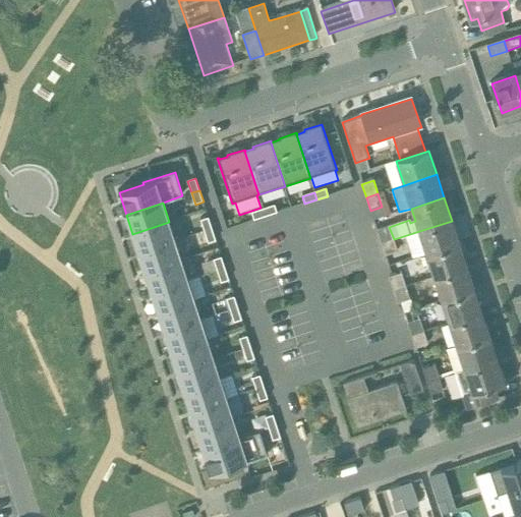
[(263,209),(266,217),(277,213),(274,205),(263,209)]
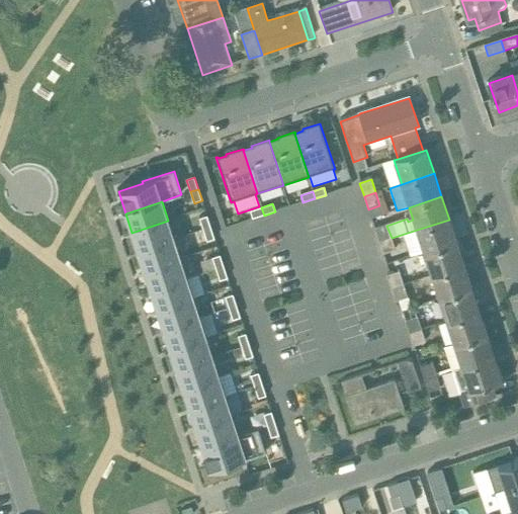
[(249,211),(252,220),(264,216),(261,207),(249,211)]
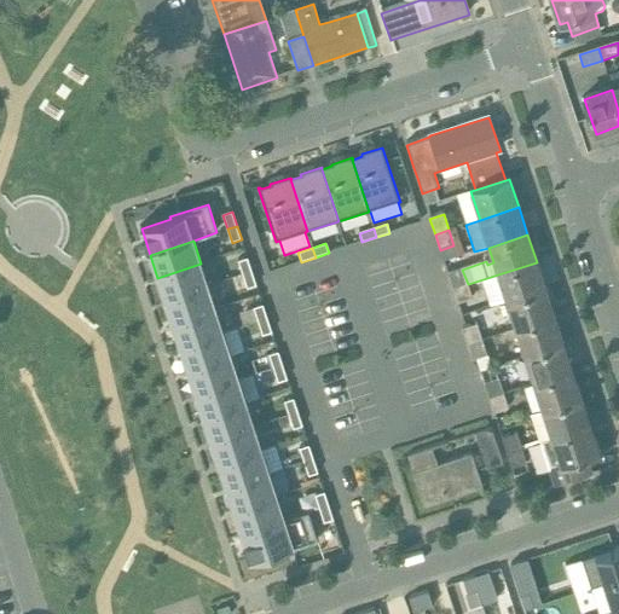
[(248,259),(238,262),(243,276),(252,273),(248,259)]
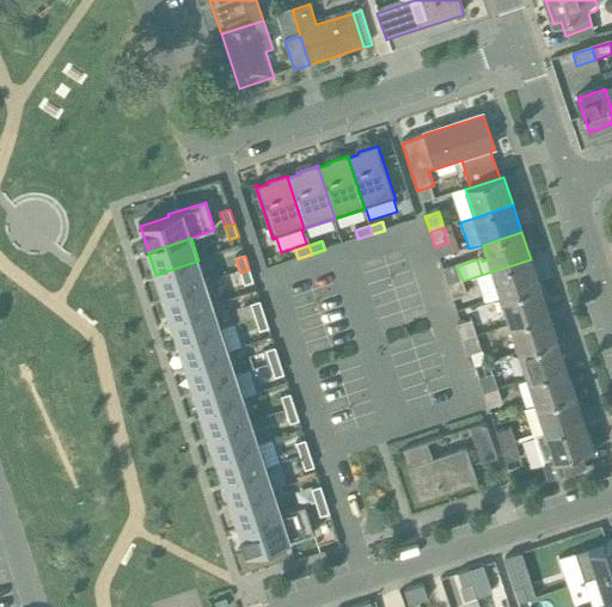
[(501,299),(539,287),(531,259),(493,271),(501,299)]
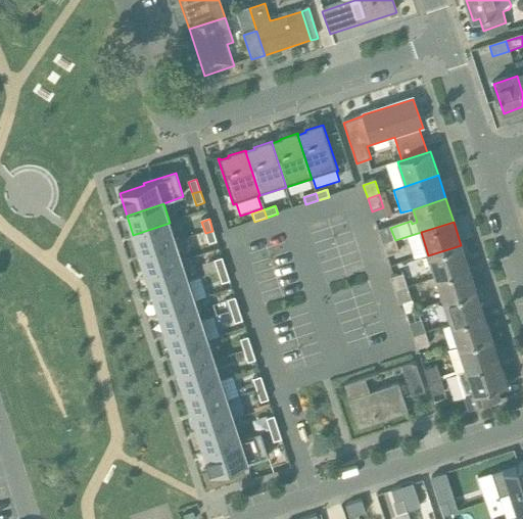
[(170,223),(133,235),(139,254),(176,242),(170,223)]
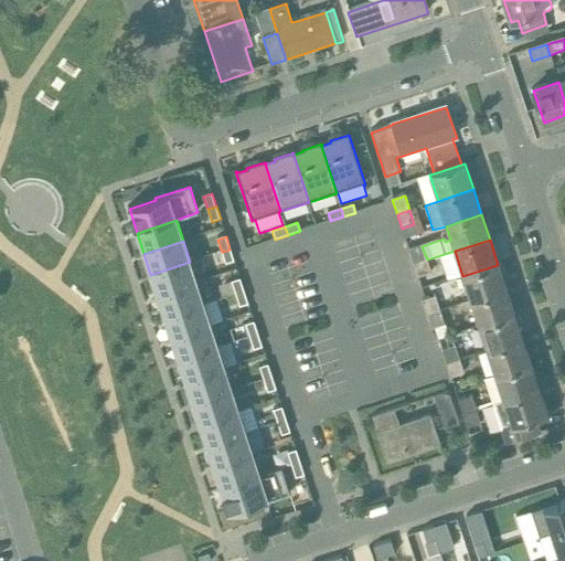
[(413,264),(427,260),(422,246),(408,251),(413,264)]
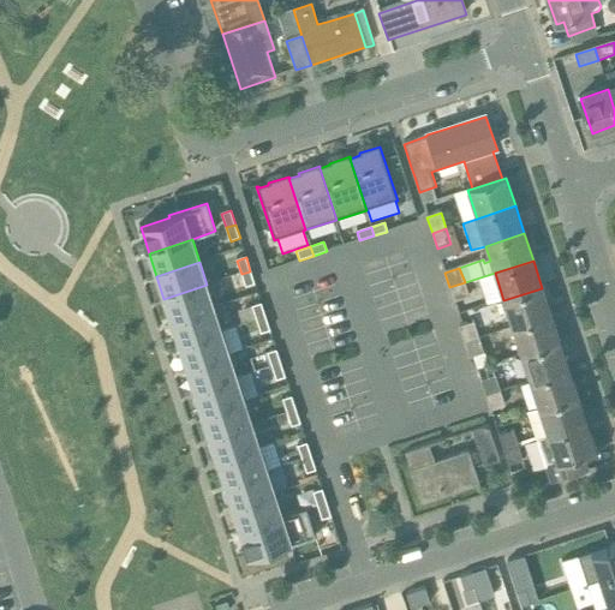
[(250,271),(242,274),(245,288),(255,285),(250,271)]
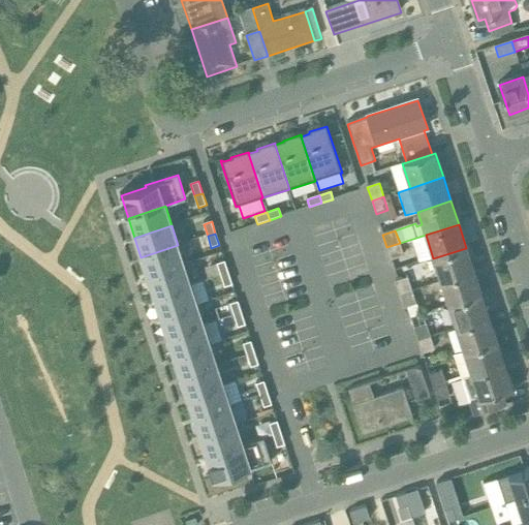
[(395,272),(407,268),(400,243),(386,247),(395,272)]
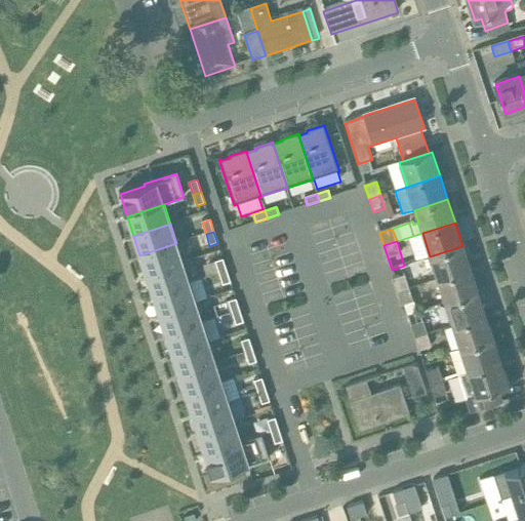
[(176,243),(139,255),(147,275),(184,264),(176,243)]
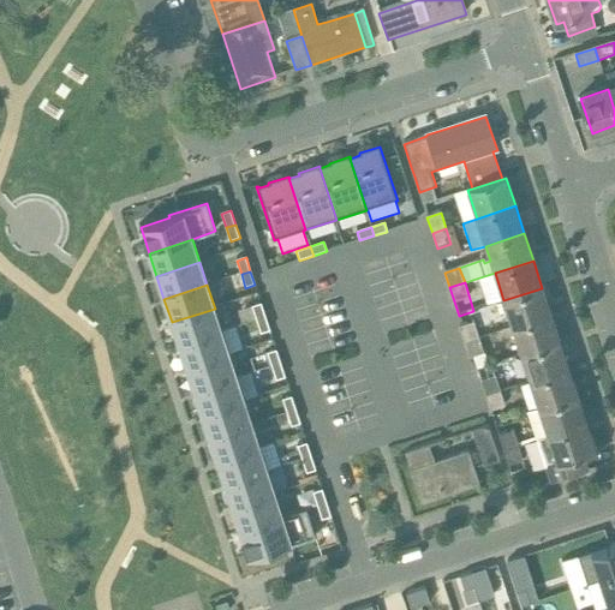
[(551,315),(543,292),(542,288),(503,300),(512,328),(551,315)]
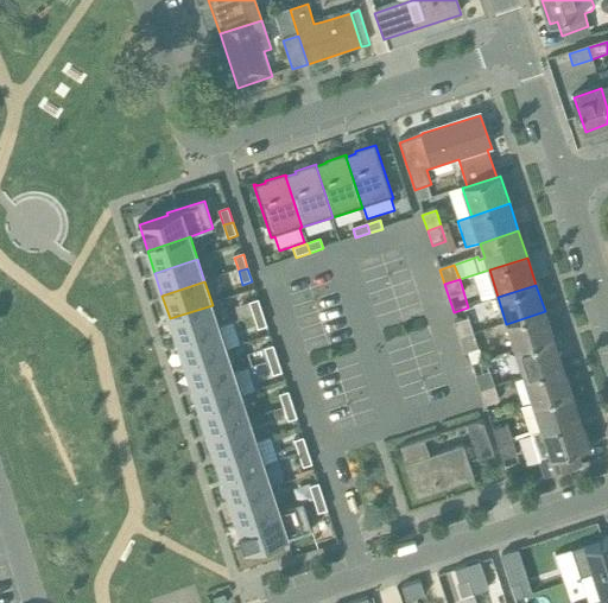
[(258,300),(249,303),(253,317),(263,313),(258,300)]
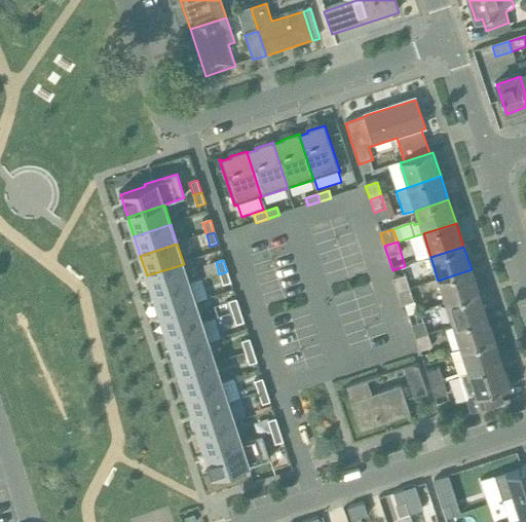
[(184,264),(147,275),(153,296),(190,284),(184,264)]
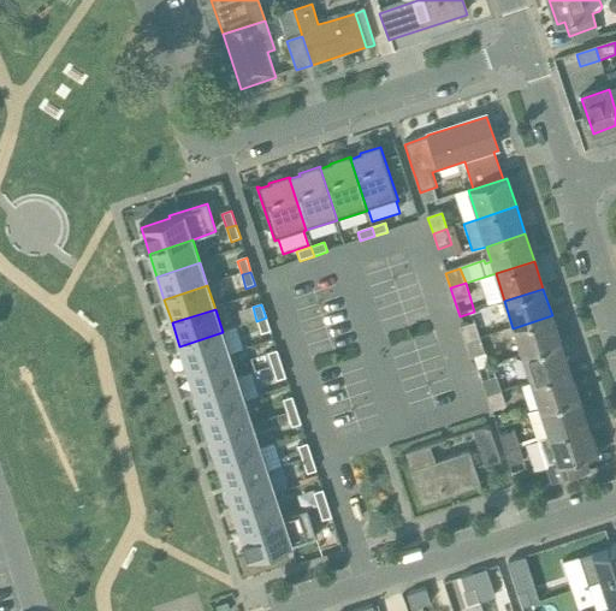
[(522,356),(561,343),(552,315),(513,328),(522,356)]
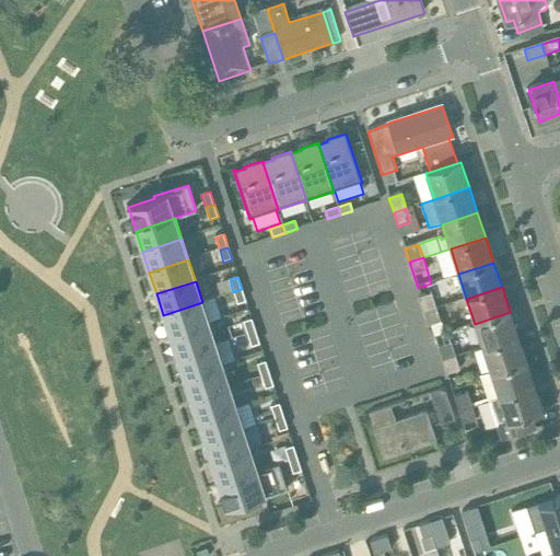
[(242,289),(233,292),(237,305),(246,302),(242,289)]
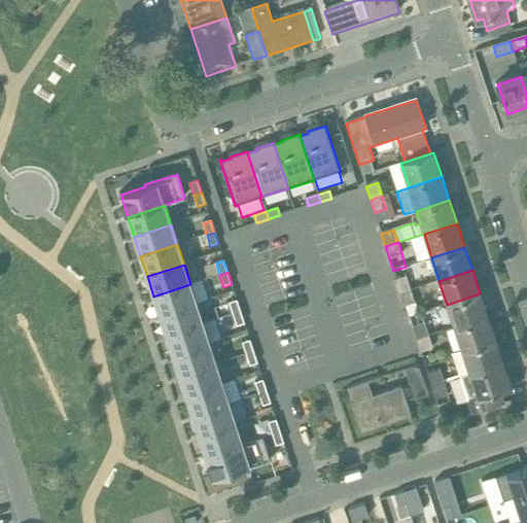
[(398,294),(410,290),(406,277),(394,281),(398,294)]
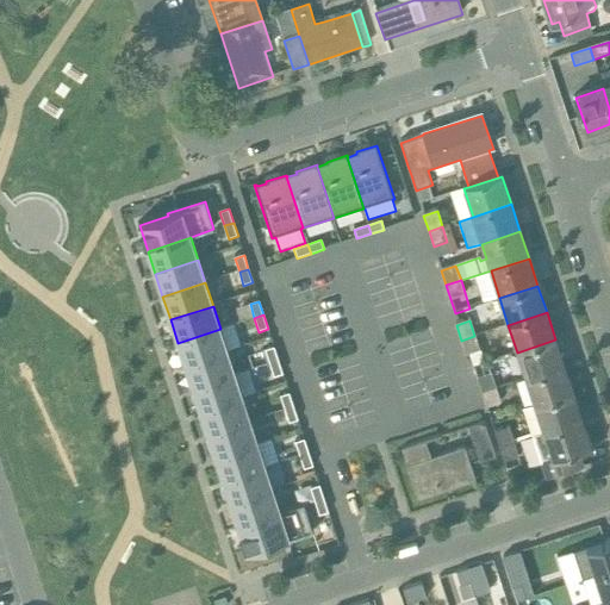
[(221,329),(178,343),(185,366),(228,351),(221,329)]
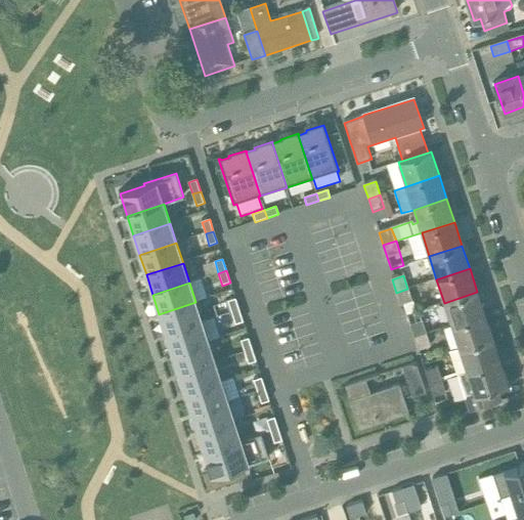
[(416,312),(411,301),(407,289),(396,293),(400,305),(402,305),(405,315),(416,312)]
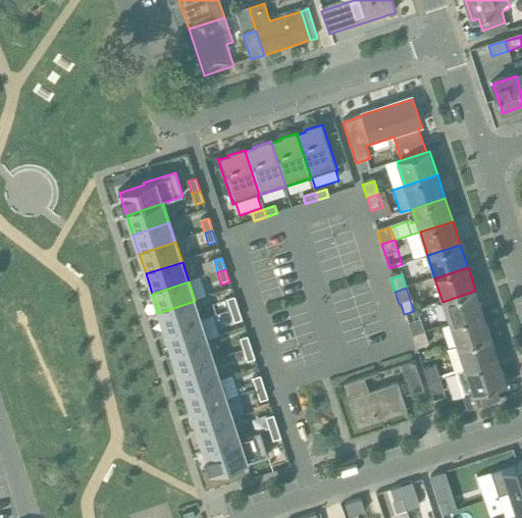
[(450,325),(483,314),(475,291),(442,302),(450,325)]
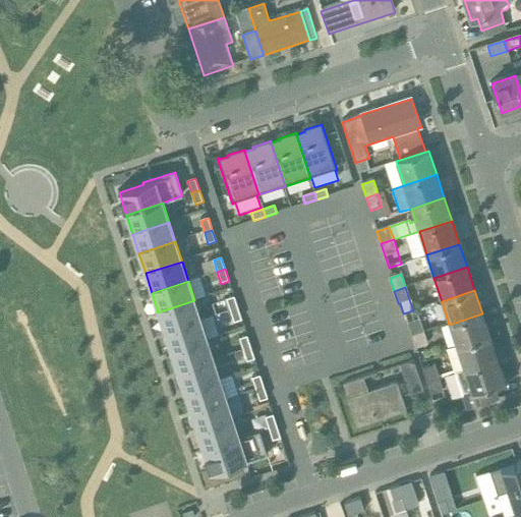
[(234,296),(226,299),(230,311),(238,308),(234,296)]
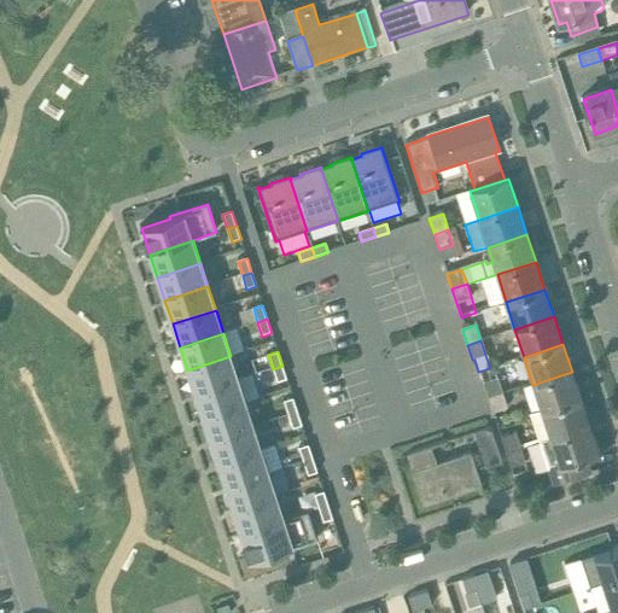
[(231,356),(187,371),(196,393),(239,380),(231,356)]
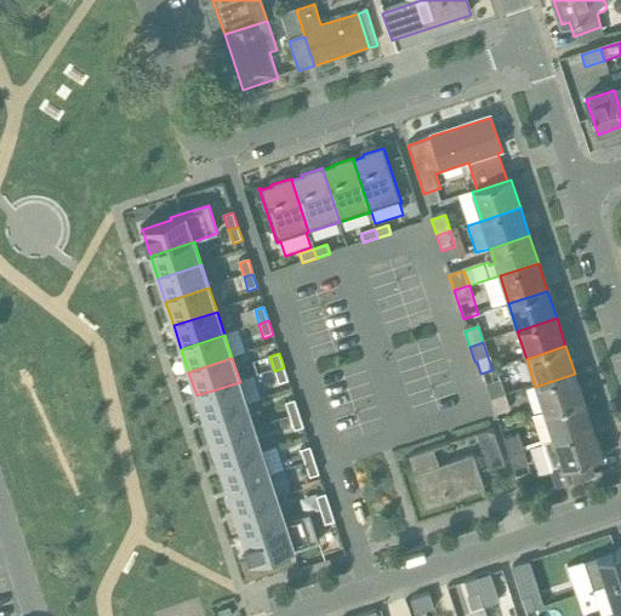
[(284,368),(274,371),(279,385),(289,382),(284,368)]
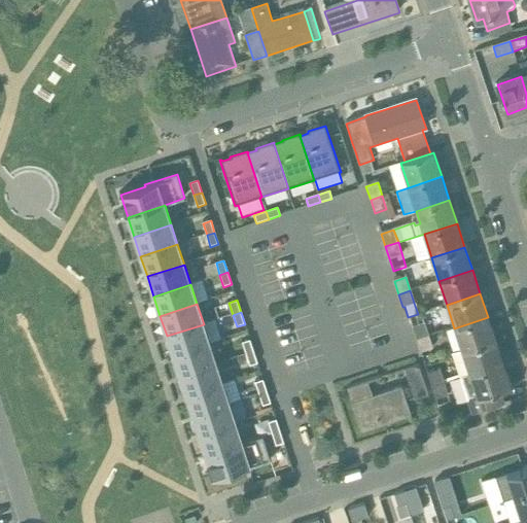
[(462,351),(495,341),(488,317),(454,328),(462,351)]
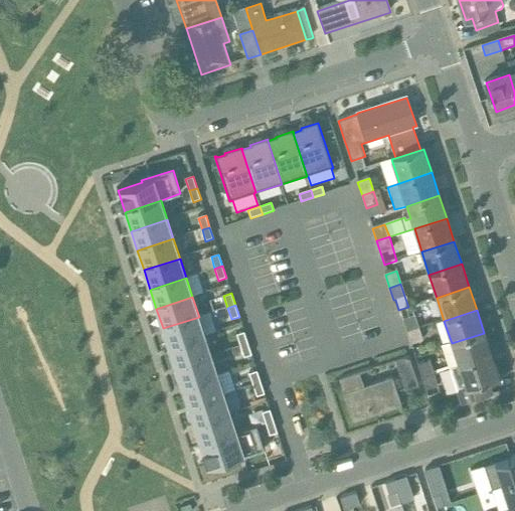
[(406,332),(418,328),(414,316),(402,320),(406,332)]
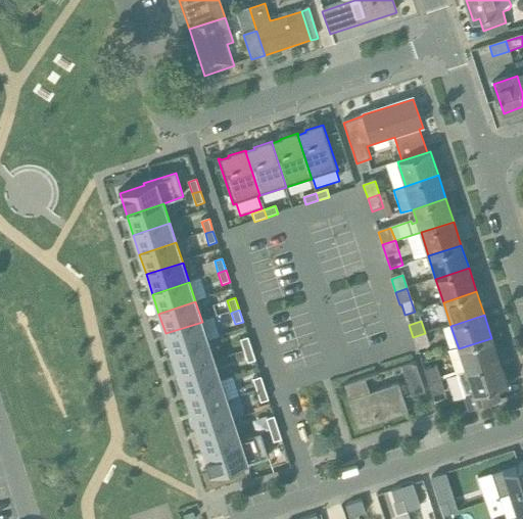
[(202,322),(165,333),(172,354),(208,341),(202,322)]
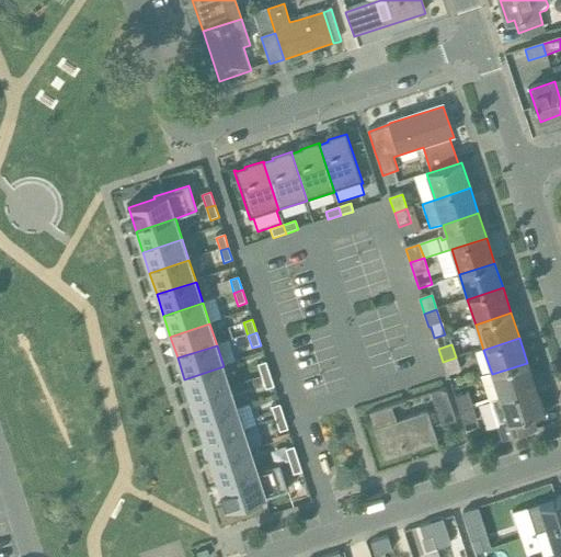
[(448,376),(460,372),(456,357),(443,362),(448,376)]
